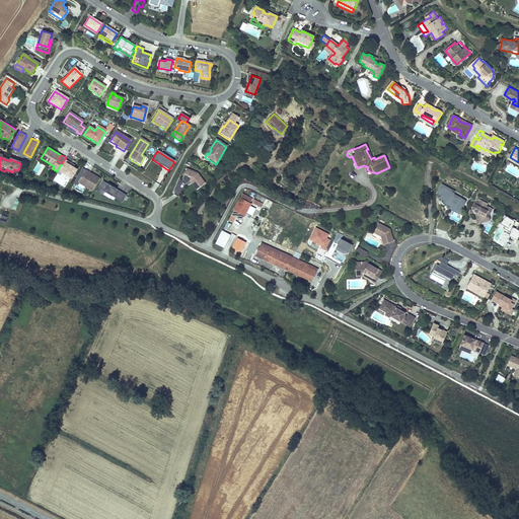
[(78,169),(77,168),(74,166),(71,164),(72,163),(65,158),(62,163),(58,169),(61,171),(61,172),(72,178),(78,169)]
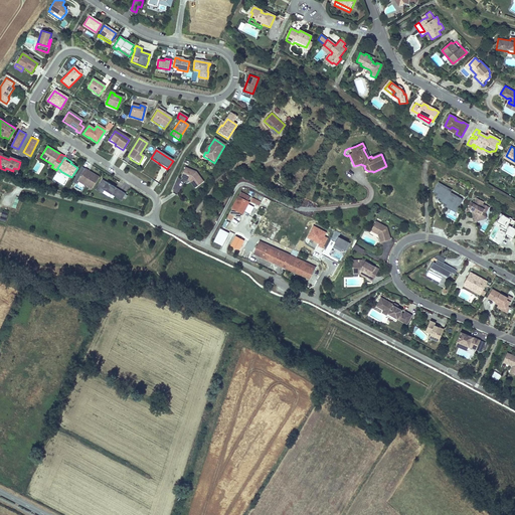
[(200,180),(195,173),(184,169),(181,178),(188,182),(192,186),(200,180)]
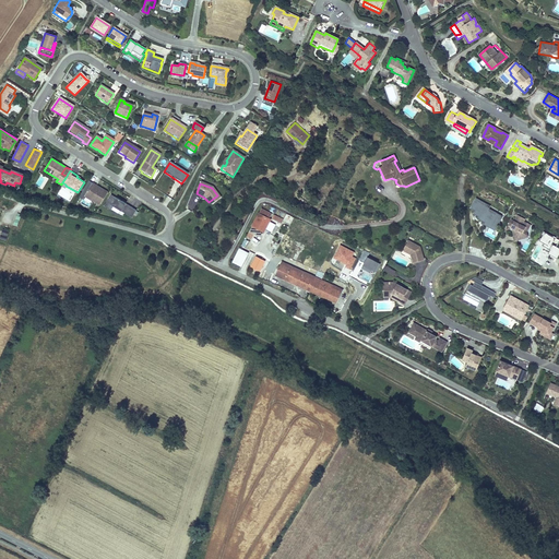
[(98,206),(107,194),(102,191),(100,193),(94,189),(95,187),(92,185),(83,198),(98,206)]
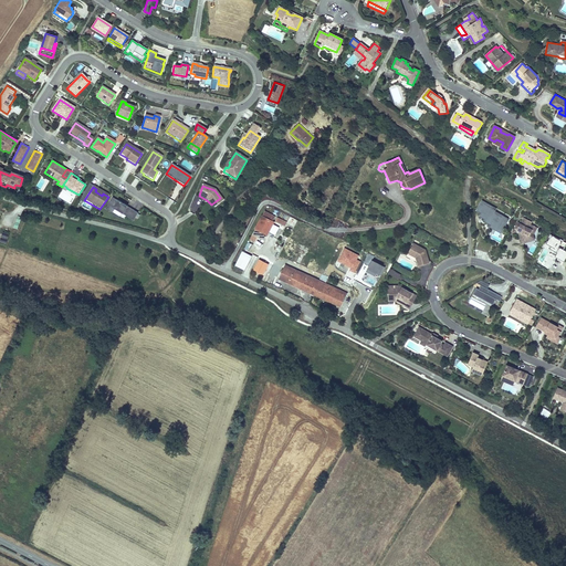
[(113,212),(115,209),(134,220),(138,212),(113,197),(105,209),(113,212)]
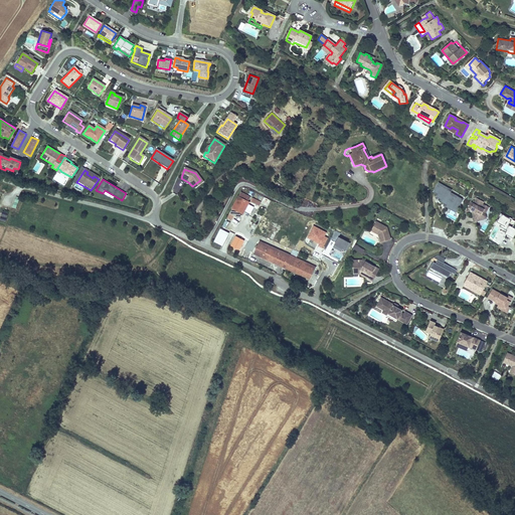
[(194,189),(202,183),(200,180),(192,186),(194,189)]
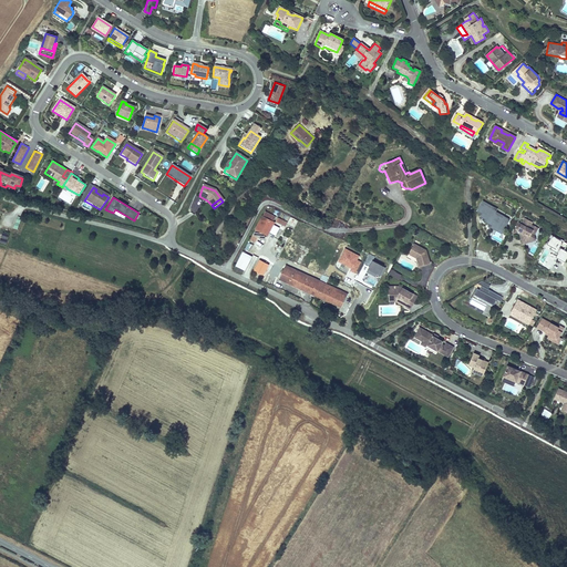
[(497,208),(483,199),(477,210),(482,213),(480,216),(485,218),(484,220),(490,224),(487,226),(494,229),(494,228),(502,233),(511,219),(496,210),(497,208)]
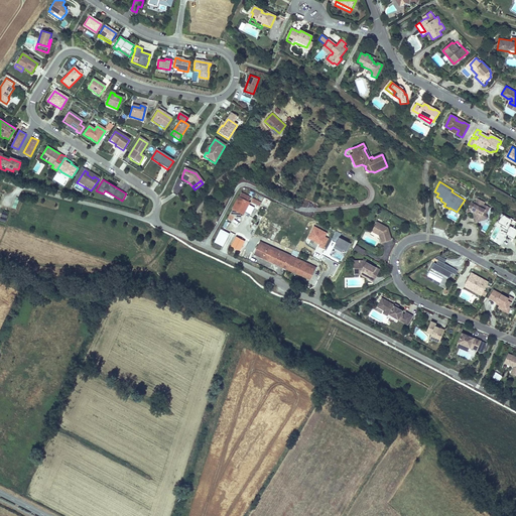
[(239,196),(249,201),(251,197),(241,191),(239,196)]
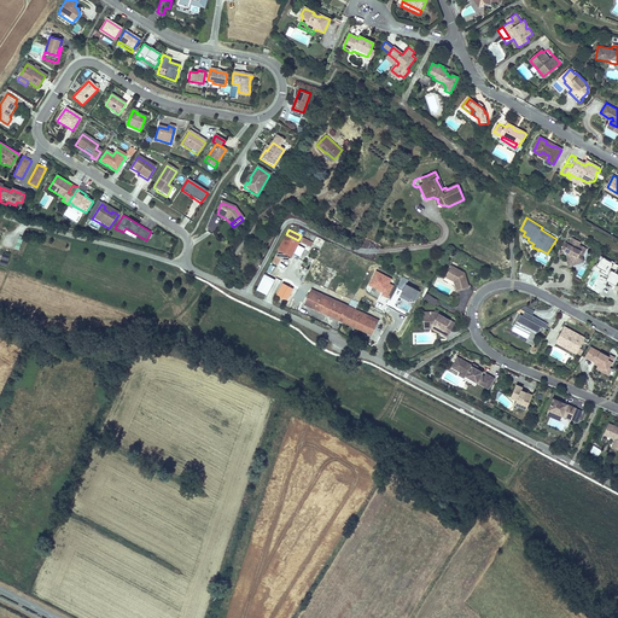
[(285,234),(274,255),(275,256),(281,258),(289,262),(293,252),(298,244),(299,242),(298,240),(286,234),(285,234)]
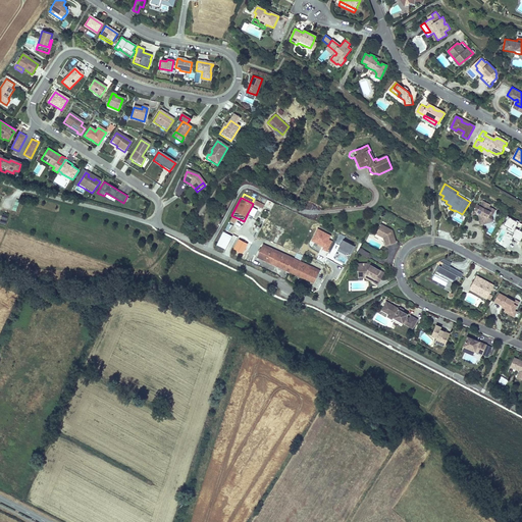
[(264,205),(256,200),(254,203),(263,208),(264,205)]
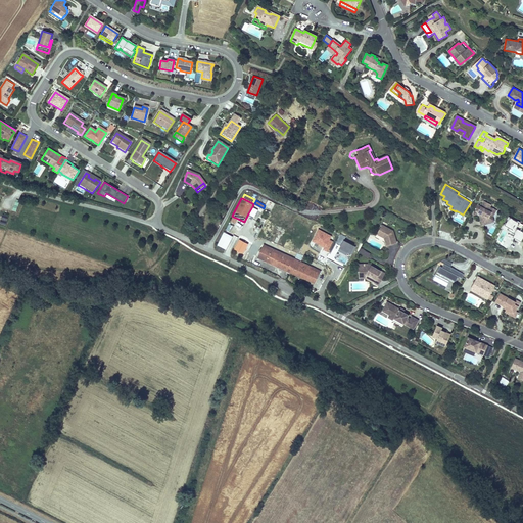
[(494,222),(493,217),(490,216),(491,211),(493,211),(494,209),(490,207),(491,204),(483,200),(481,205),(478,204),(475,210),(478,211),(482,214),(482,216),(480,220),(481,225),(494,222)]
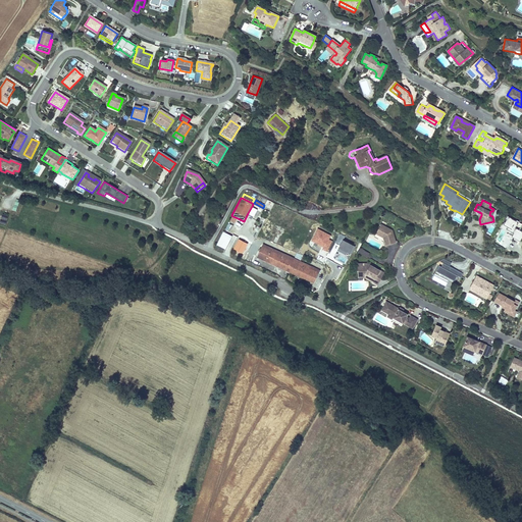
[(257,209),(252,206),(248,213),(254,216),(257,209)]
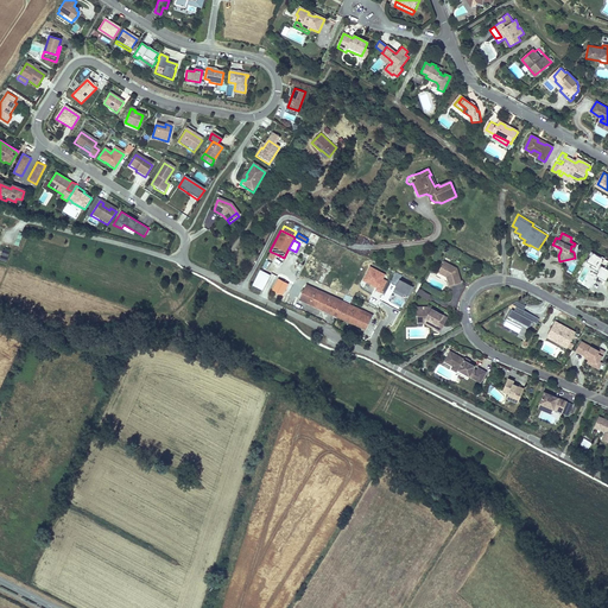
[(2,249),(0,260),(7,261),(10,251),(2,249)]
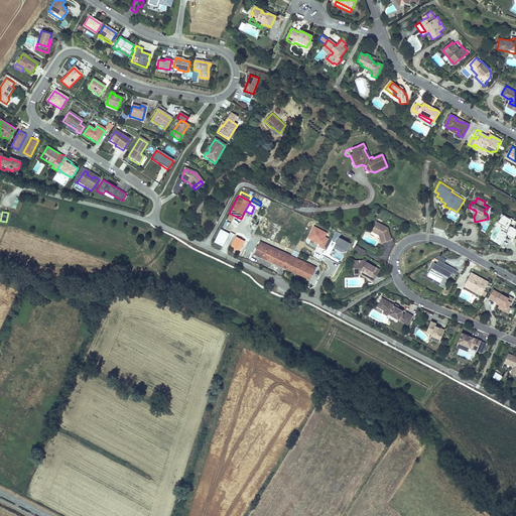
[(515,230),(508,227),(512,221),(509,219),(509,220),(500,216),(499,218),(500,218),(498,221),(497,221),(496,224),(501,226),(500,228),(507,232),(505,235),(510,238),(513,239),(515,234),(515,230)]
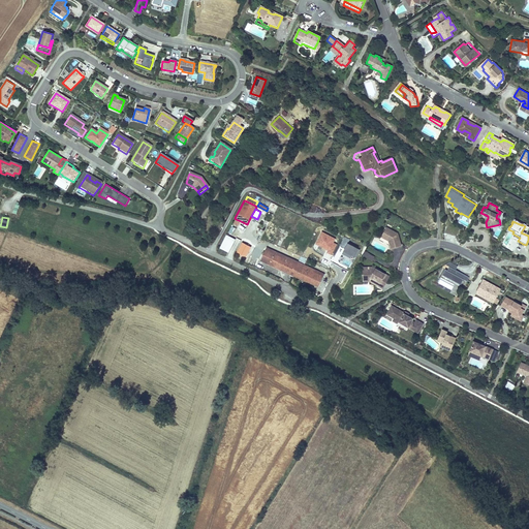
[(401,245),(398,232),(397,235),(394,232),(395,231),(386,226),(381,236),(389,240),(390,245),(391,248),(401,245)]
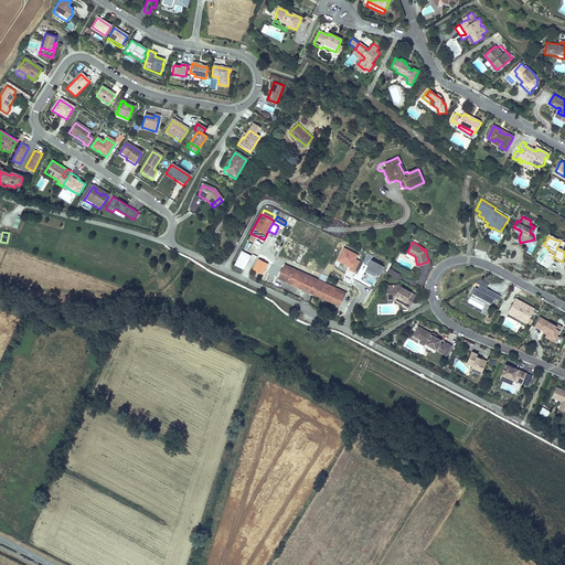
[(350,267),(349,269),(354,272),(360,260),(356,258),(359,255),(343,247),(337,260),(350,267)]
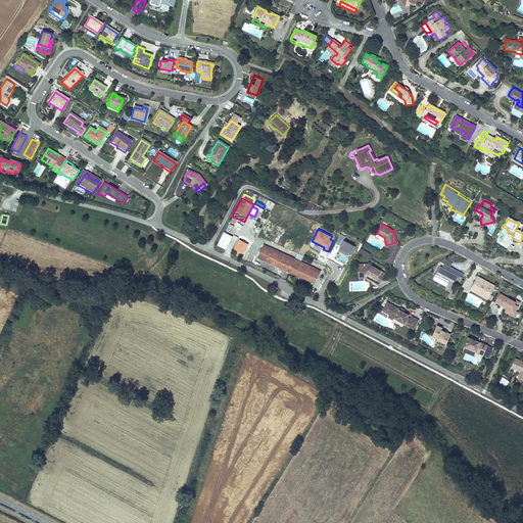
[(232,236),(224,231),(217,244),(226,249),(232,236)]
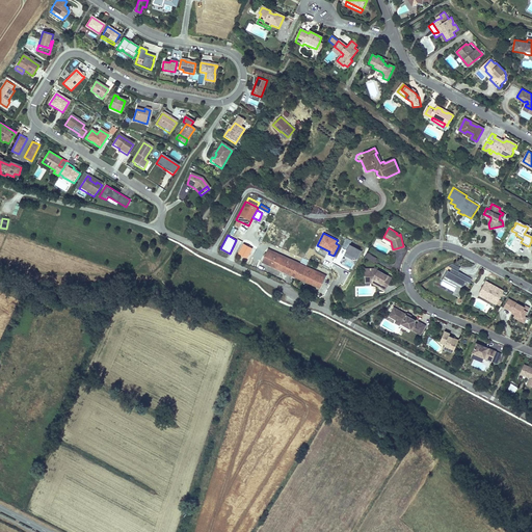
[(392,246),(391,241),(383,237),(381,241),(392,246)]
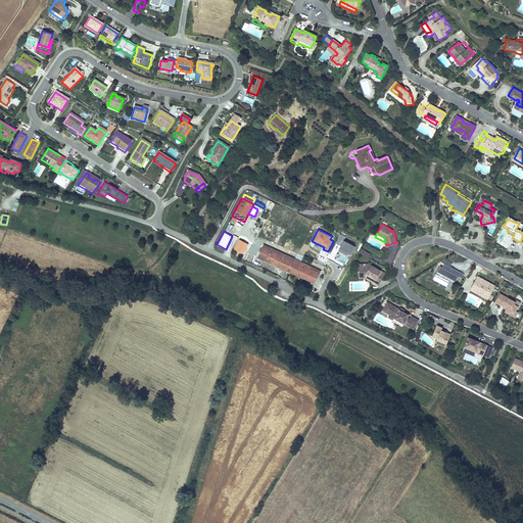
[(336,243),(340,245),(337,250),(346,254),(347,252),(351,254),(355,246),(344,241),(346,237),(341,234),(336,243)]
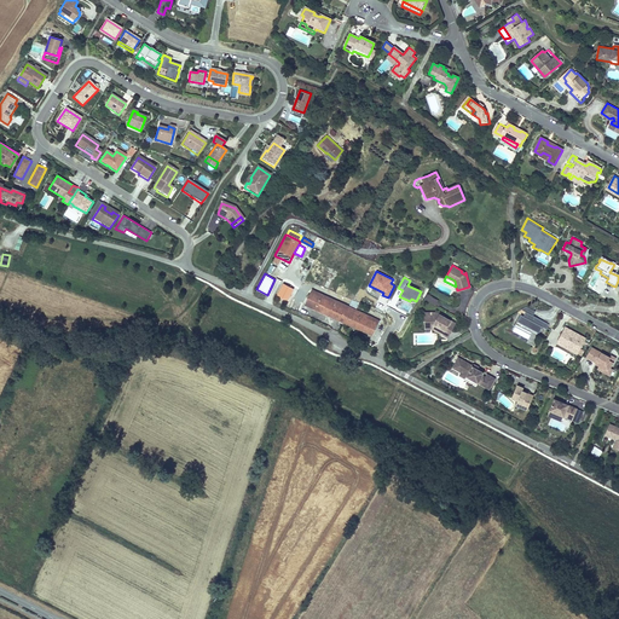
[(289,288),(285,287),(278,301),(289,306),(296,291),(289,288)]
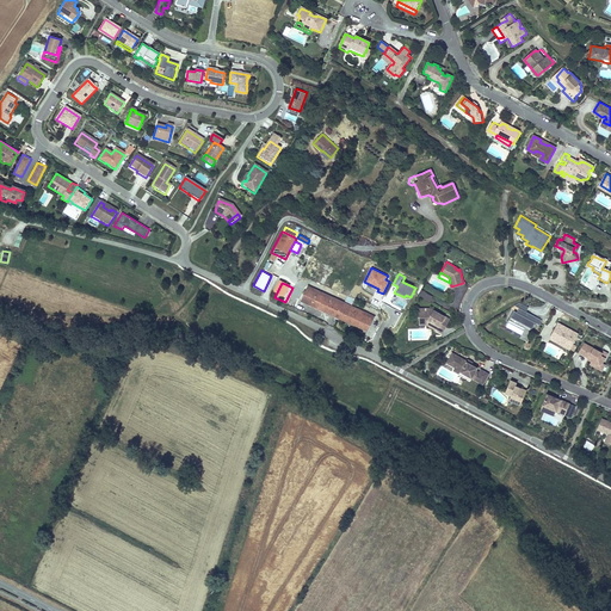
[(301,301),(338,318),(344,302),(308,285),(301,301)]
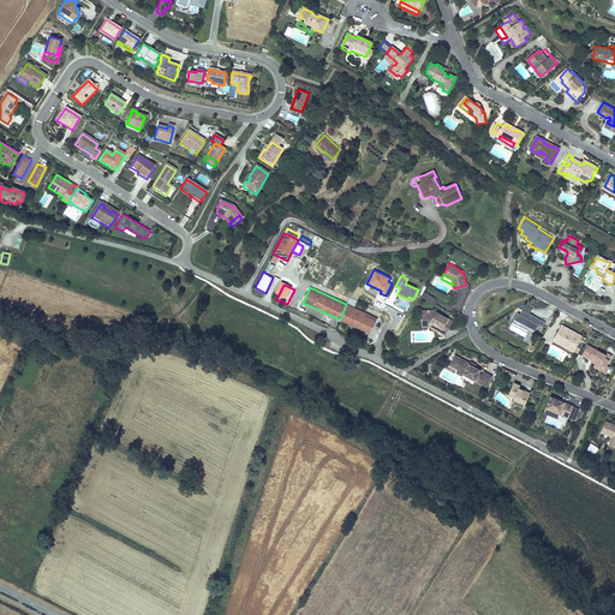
[(423,292),(421,298),(434,302),(436,296),(423,292)]
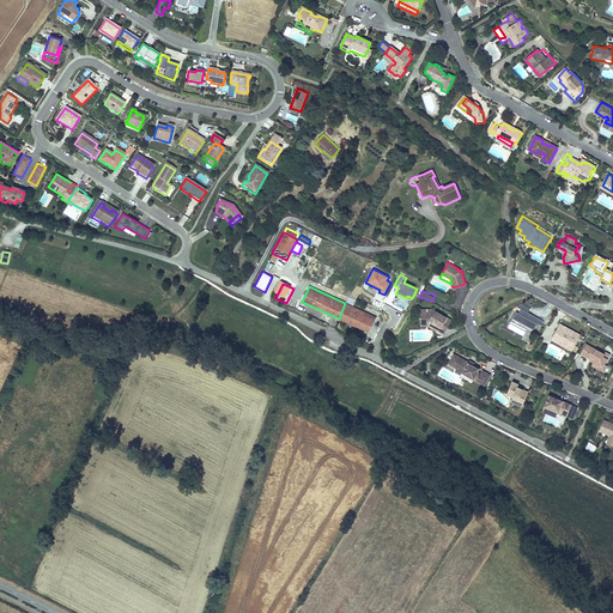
[(345,303),(339,319),(368,332),(375,317),(345,303)]
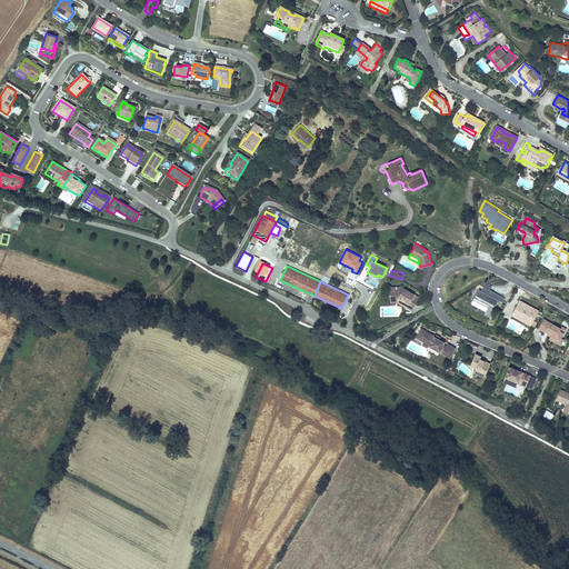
[(411,309),(419,296),(408,290),(401,287),(400,287),(390,287),(390,301),(397,301),(411,309)]
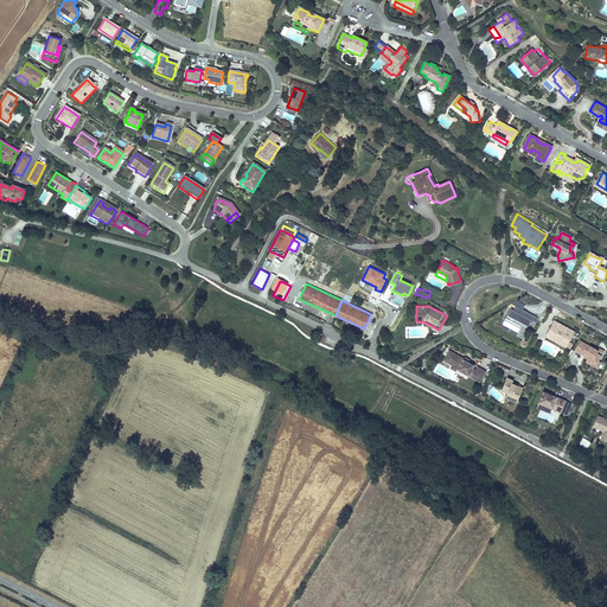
[(519,310),(512,306),(510,311),(506,310),(504,315),(525,326),(528,320),(532,323),(535,318),(519,310)]
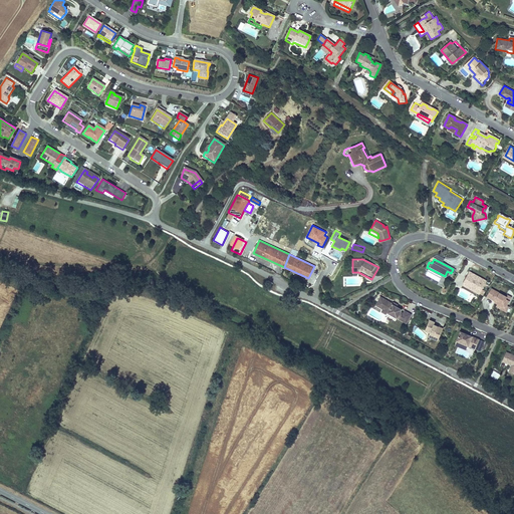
[(478,290),(483,281),(476,277),(475,279),(465,274),(460,285),(470,290),(472,286),(478,290)]
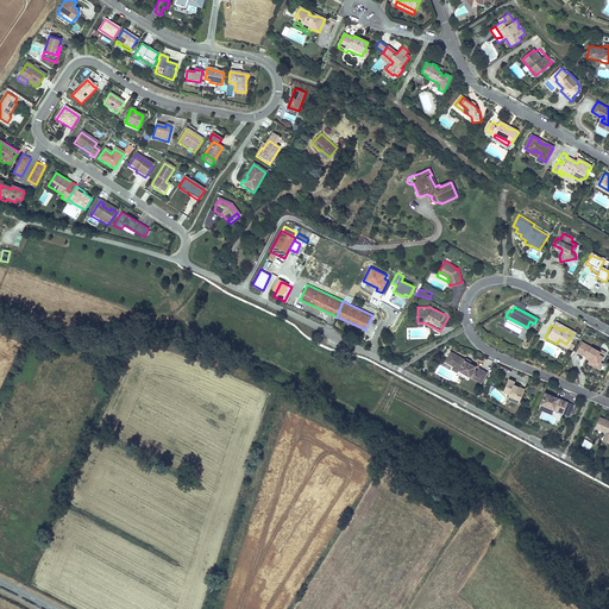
[(578,341),(573,352),(583,357),(588,358),(586,360),(592,364),(597,362),(600,356),(596,353),(597,351),(578,341)]
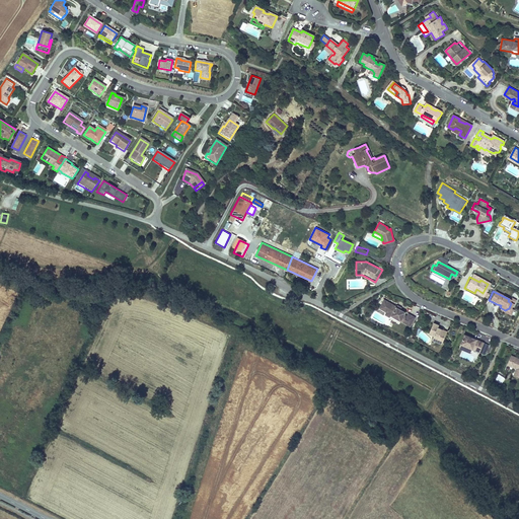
[(404,312),(405,311),(395,305),(396,304),(384,297),(380,304),(384,307),(383,308),(386,310),(385,313),(390,316),(391,314),(401,319),(411,325),(416,315),(409,311),(408,314),(404,312)]
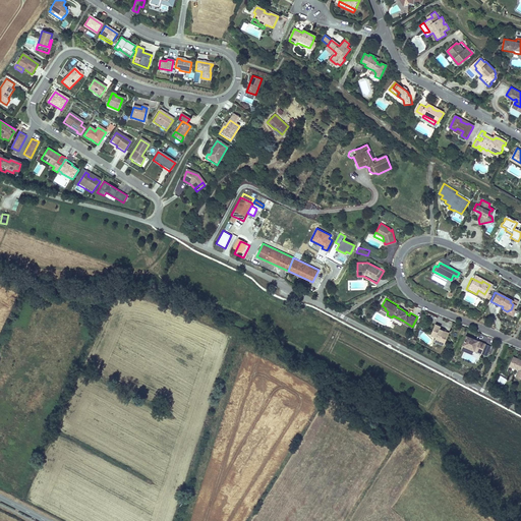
[(447,342),(451,332),(446,330),(444,329),(444,328),(443,327),(443,326),(437,324),(432,334),(438,336),(437,338),(447,342)]
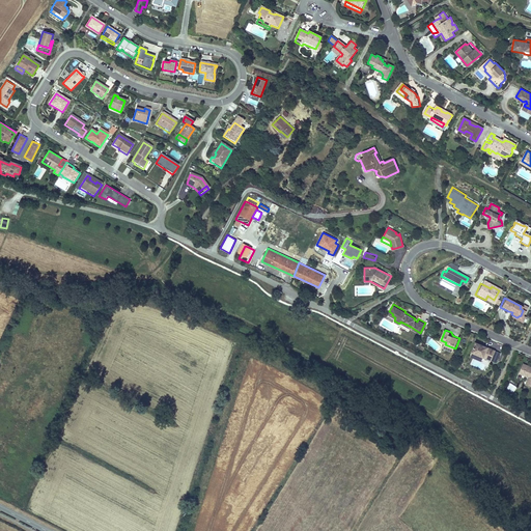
[(493,360),(497,350),(484,344),(483,345),(482,344),(482,343),(477,341),(473,352),(493,360)]
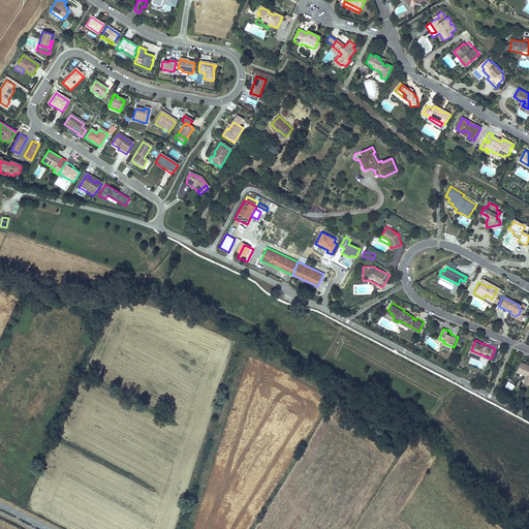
[(528,382),(528,365),(528,364),(521,361),(517,371),(526,374),(524,381),(528,382)]
